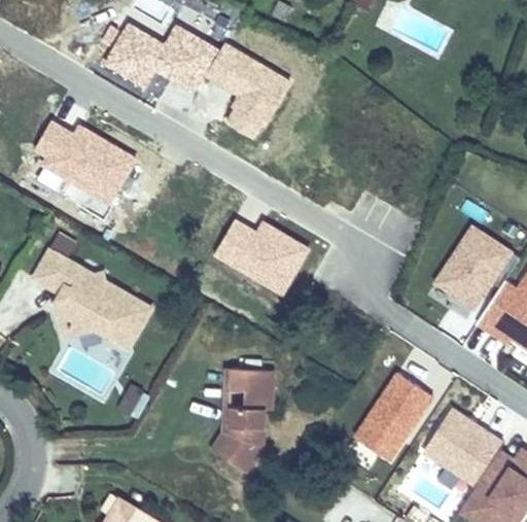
[(195,62),(219,21),(183,0),(174,0),(165,16),(136,0),(126,0),(106,34),(145,57),(155,39),(195,62)]
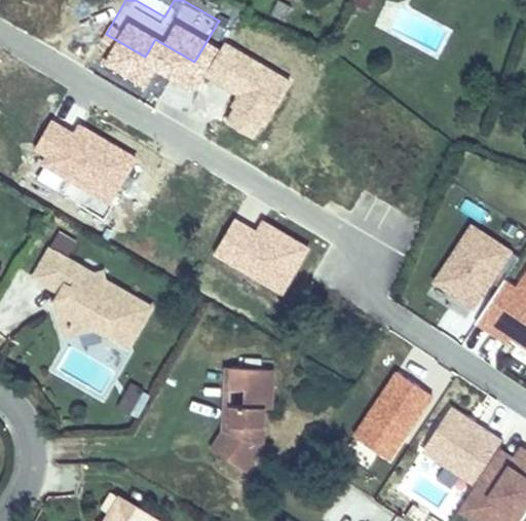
[(51,91),(36,118),(48,125),(43,135),(113,174),(138,129),(92,104),(89,110),(77,103),(75,105),(51,91)]
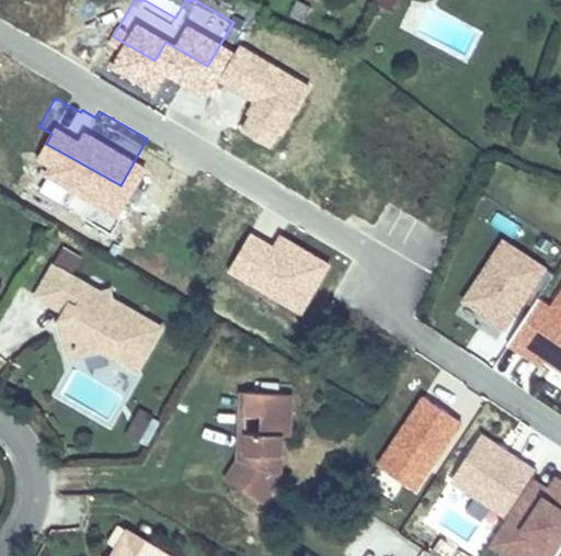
[(86,103),(82,110),(95,117),(99,111),(86,103)]
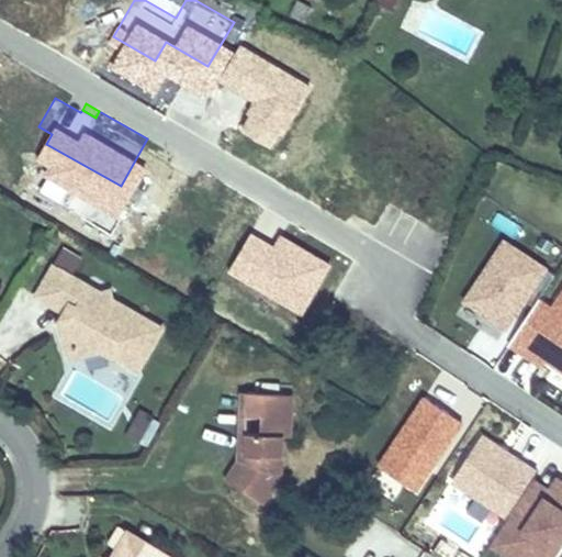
[(550,269),(503,241),(459,304),(513,335),(502,357),(561,391),(561,289),(550,309),(538,299),(550,269)]
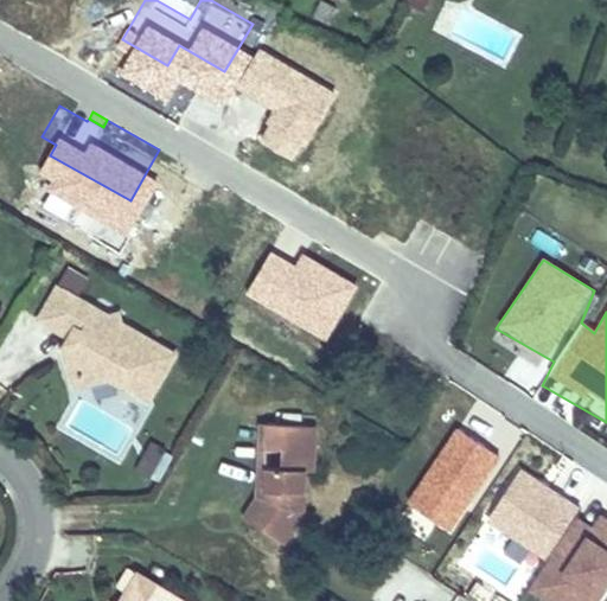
[(64,270),(58,286),(82,296),(89,280),(64,270)]
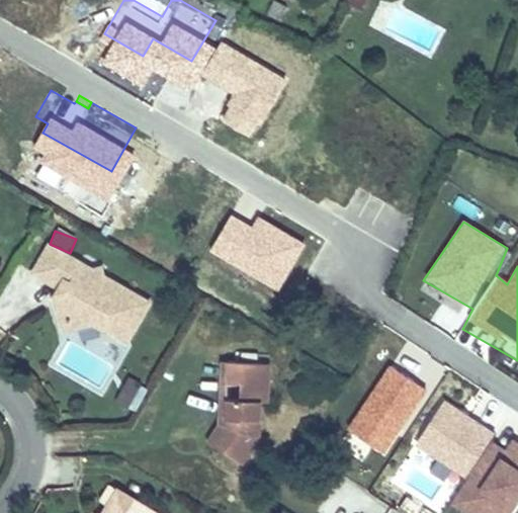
[(153,308),(51,251),(33,282),(32,286),(33,287),(56,298),(59,302),(51,316),(91,336),(97,333),(131,350),(153,308)]
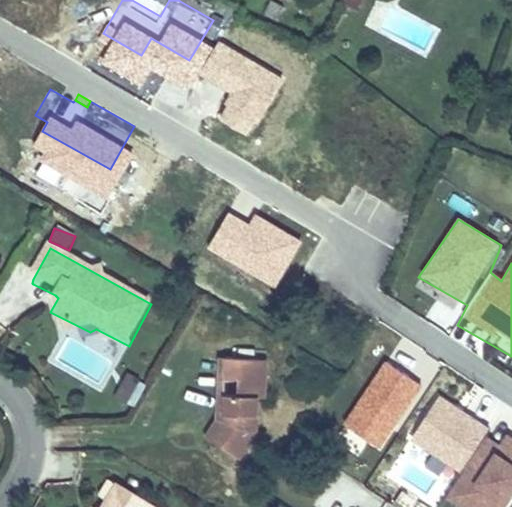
[(90,332),(50,312),(62,341),(90,332)]
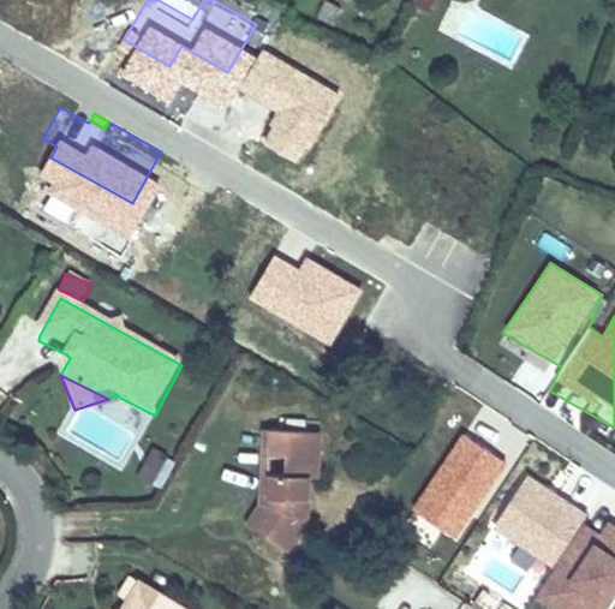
[(286,477),(286,465),(285,459),(285,457),(282,454),(279,452),(273,452),(273,435),(256,434),(255,435),(254,436),(252,439),(252,441),(251,511),(257,511),(269,511),(270,509),(273,505),(273,488),(275,487),(280,485),(282,484),(285,481),(286,477)]
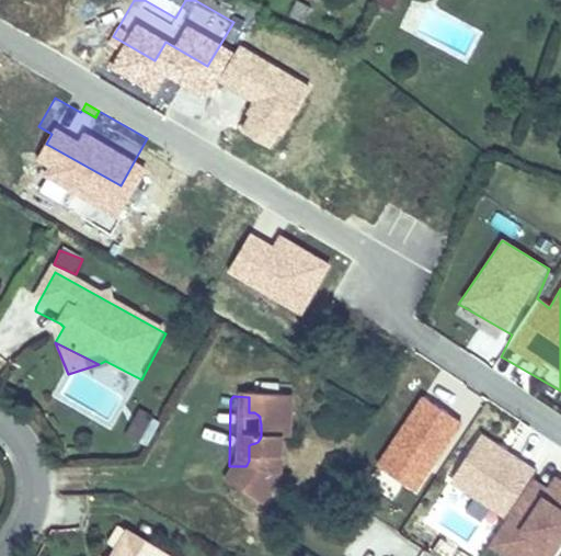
[(235,466),(229,466),(218,486),(264,513),(279,486),(281,441),(282,399),(282,398),(249,397),(249,412),(254,412),(258,415),(260,417),(260,419),(261,424),(261,435),(260,439),(258,442),(255,443),(251,444),(249,445),(249,461),(247,465),(245,466),(235,466)]
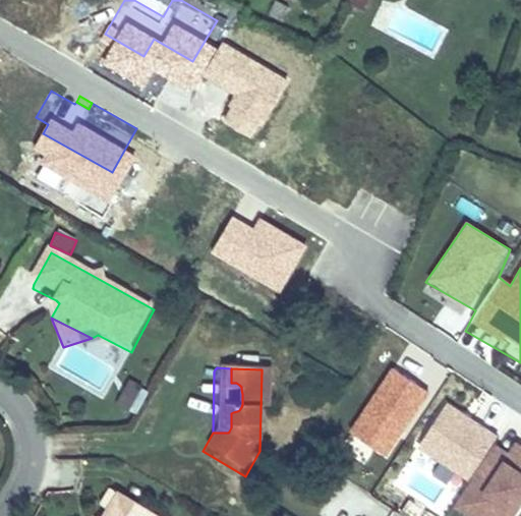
[(276,407),(277,376),(276,374),(276,373),(274,371),(273,370),(262,369),(262,370),(261,409),(271,409),(274,409),(276,407)]
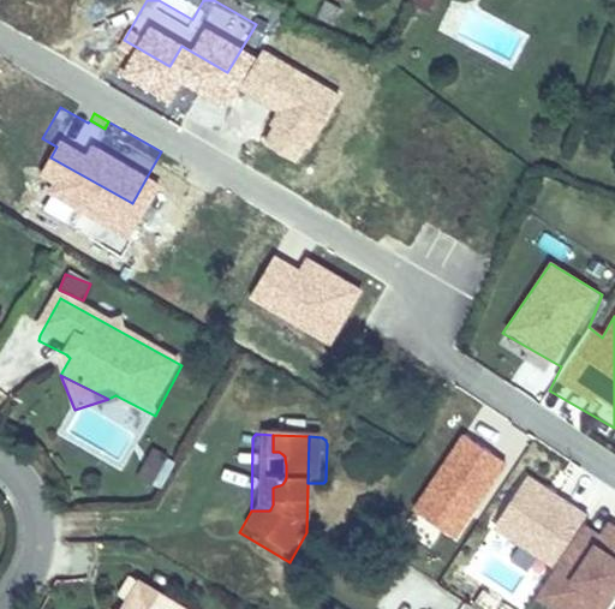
[(508,466),(460,439),(408,512),(458,545),(508,466)]
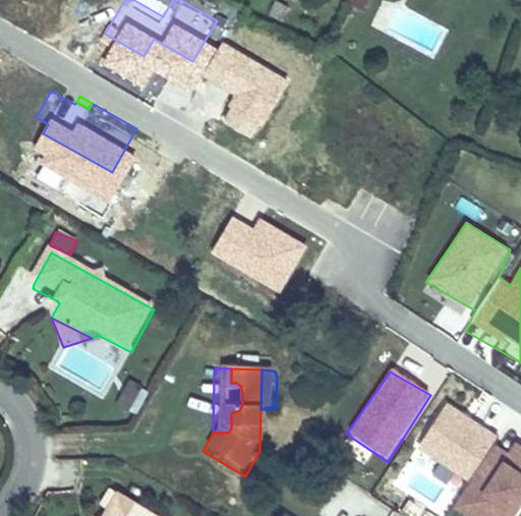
[(130,385),(117,407),(130,414),(143,392),(130,385)]
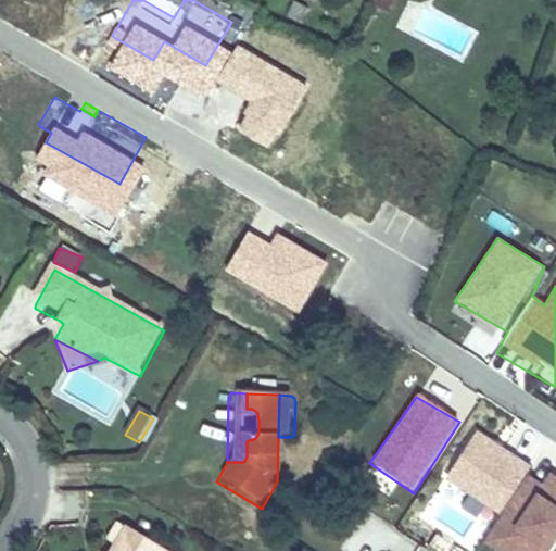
[(555,550),(555,480),(477,428),(444,479),(502,515),(484,541),(497,550),(555,550)]
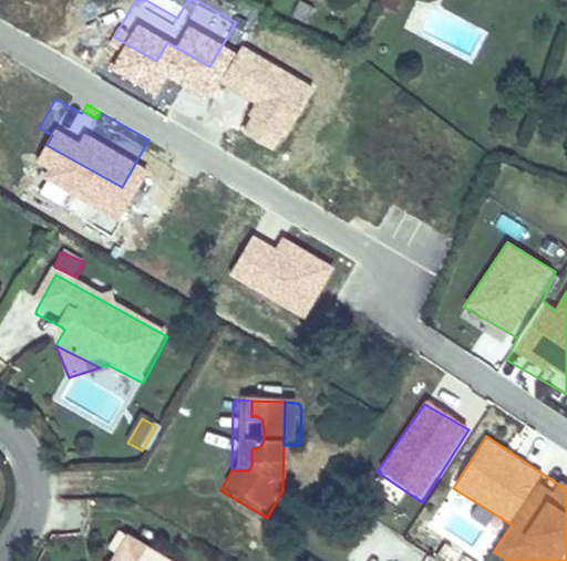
[(175,560),(116,529),(110,540),(99,560),(175,560)]
